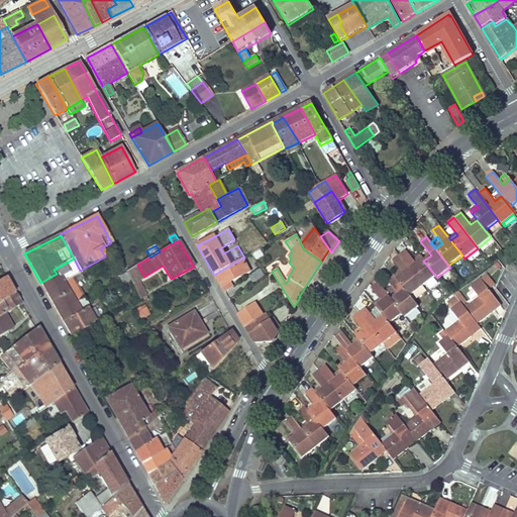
[(405,250),(399,255),(422,287),(436,277),(423,261),(422,259),(415,264),(413,261),(405,250)]
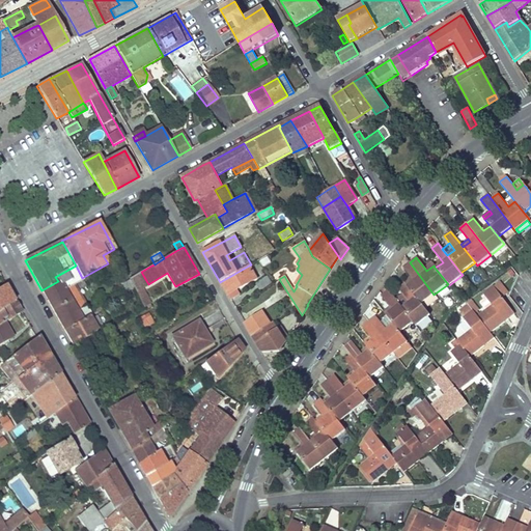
[(440,258),(432,264),(434,266),(435,268),(443,262),(440,258)]
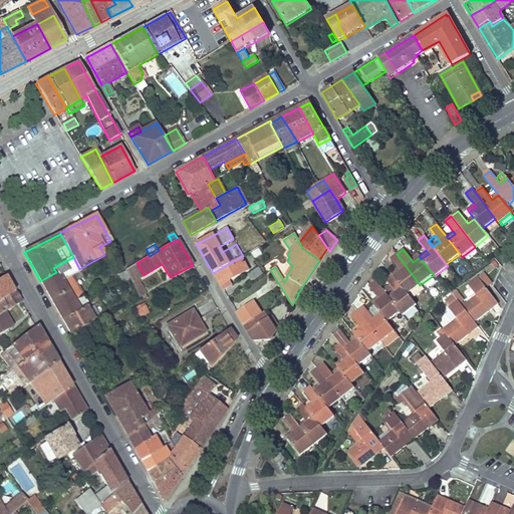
[(133,257),(137,263),(147,257),(143,251),(133,257)]
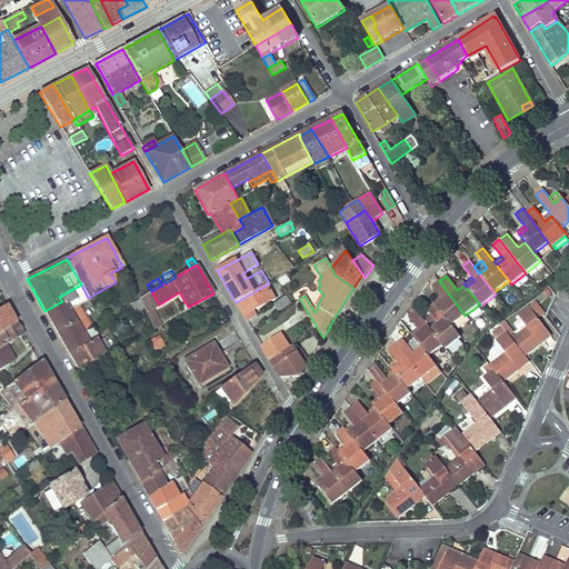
[(439,281),(432,287),(441,298),(443,301),(436,308),(451,327),(465,316),(439,281)]
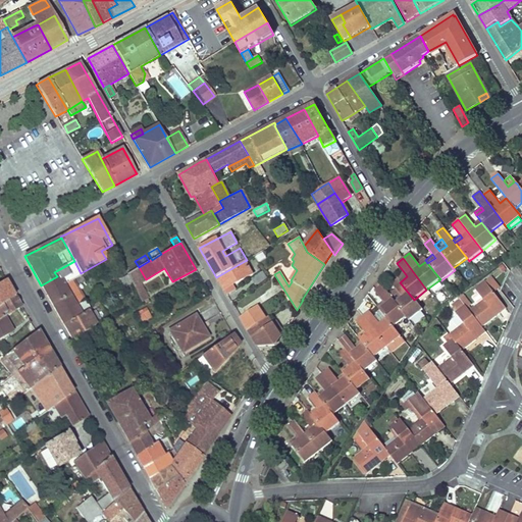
[(57,276),(41,285),(64,326),(90,309),(85,301),(75,307),(63,286),(82,275),(81,273),(74,261),(54,272),(57,276)]
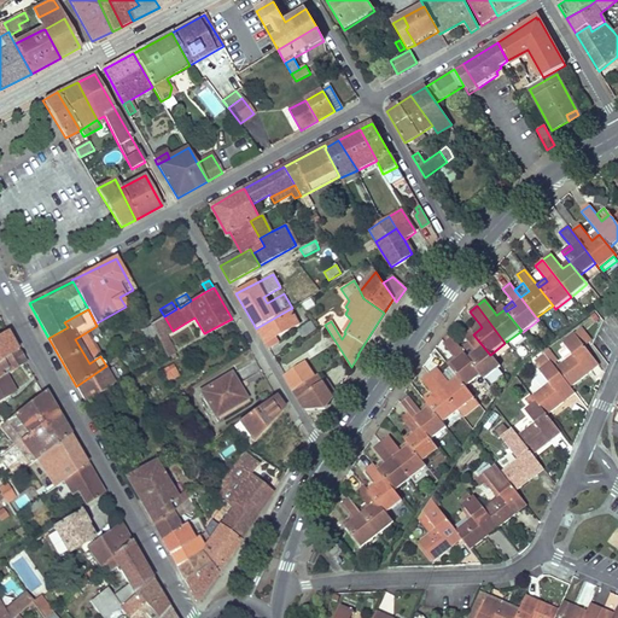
[(290,309),(256,328),(264,343),(274,337),(298,324),(290,309)]
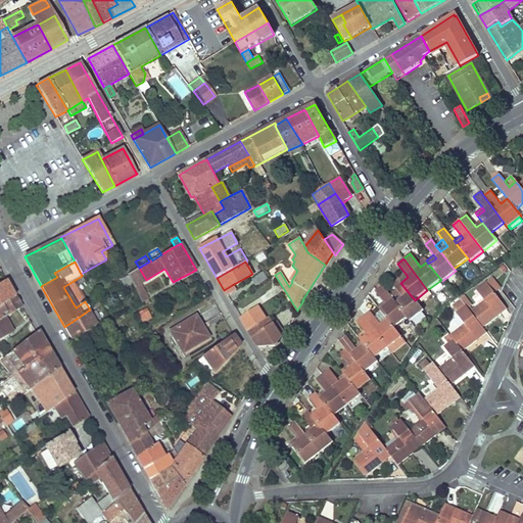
[(138,269),(128,275),(132,283),(142,303),(149,300),(140,284),(146,280),(139,268),(138,269)]
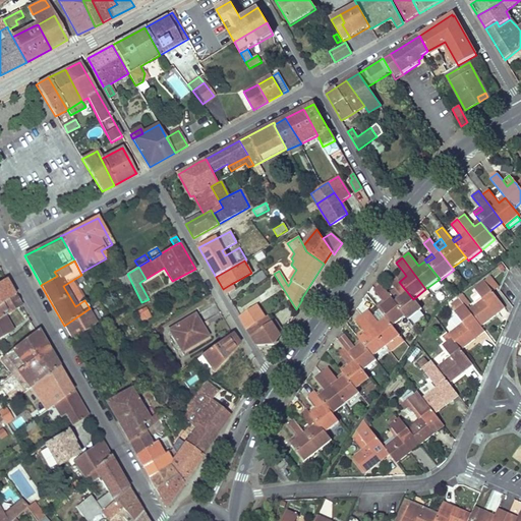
[(266,278),(263,271),(250,279),(254,285),(266,278)]
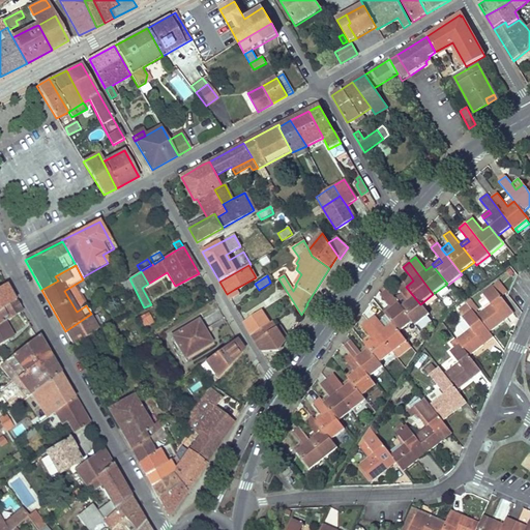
[(411,277),(403,284),(406,287),(413,281),(411,277)]
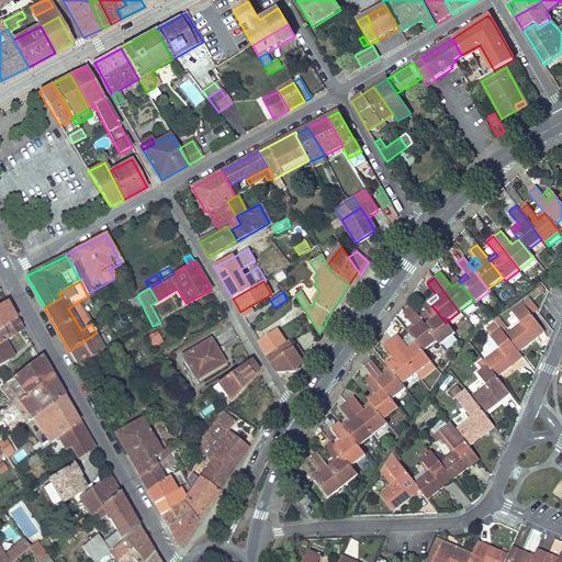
[(131,299),(126,302),(130,308),(131,310),(142,304),(137,295),(131,299)]
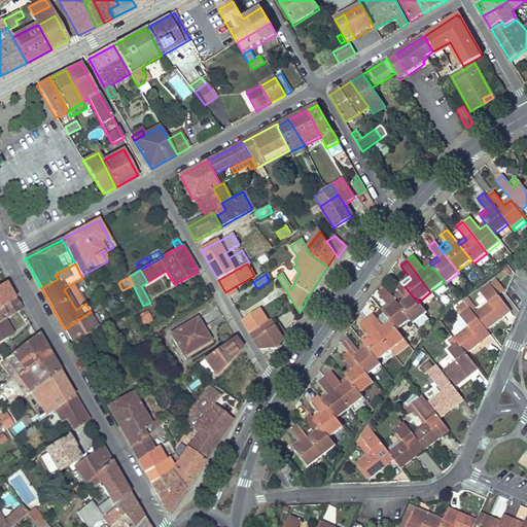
[(494,280),(488,285),(499,297),(504,293),(494,280)]
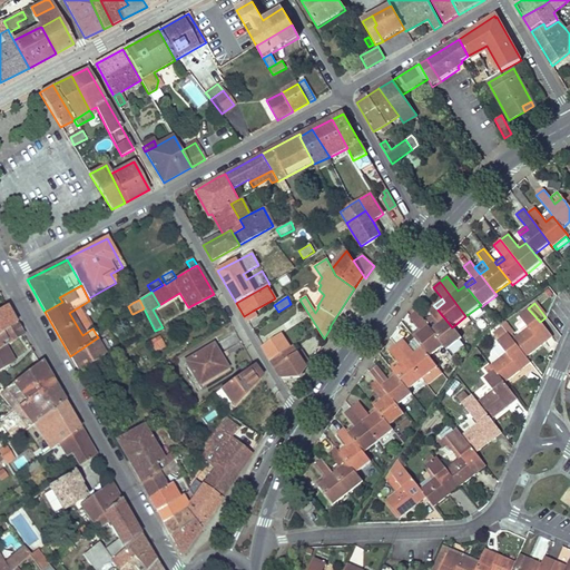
[(433,305),(428,310),(436,322),(439,325),(431,331),(443,346),(446,350),(461,338),(457,333),(452,327),(436,308),(433,305)]
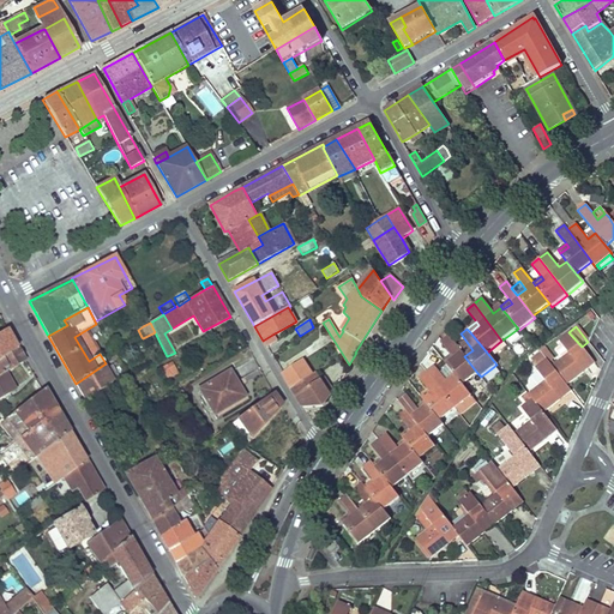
[(7,330),(0,333),(0,374),(5,372),(7,371),(1,360),(18,349),(7,330)]
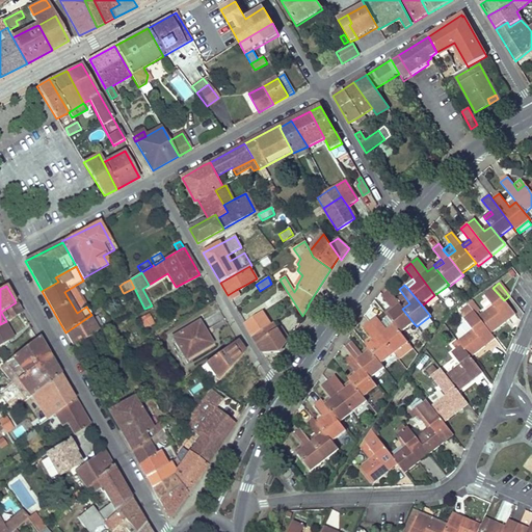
[(478,313),(475,315),(490,334),(505,322),(503,319),(506,317),(508,320),(515,315),(504,300),(493,288),(483,294),(487,299),(493,307),(486,311),(480,316),(478,313)]
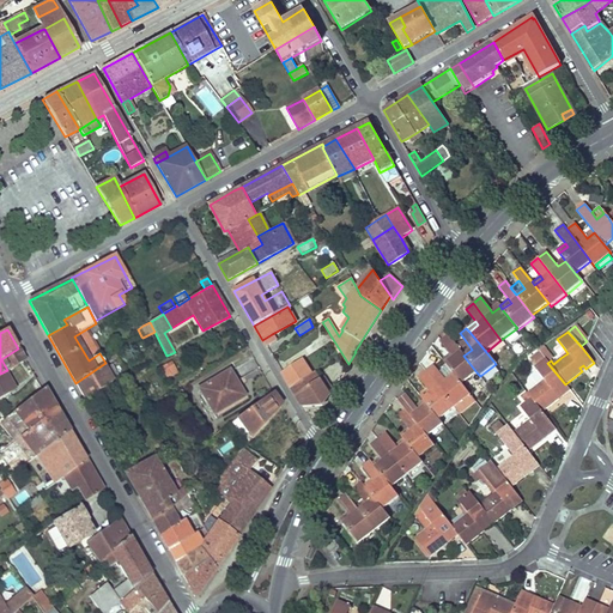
[(272,334),(262,340),(266,346),(275,340),(272,334)]
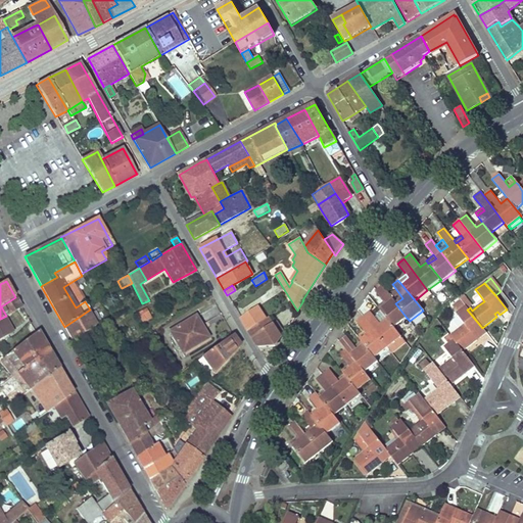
[(382,286),(376,291),(384,302),(386,305),(380,311),(381,313),(387,320),(393,328),(407,318),(395,303),(393,300),(382,286)]
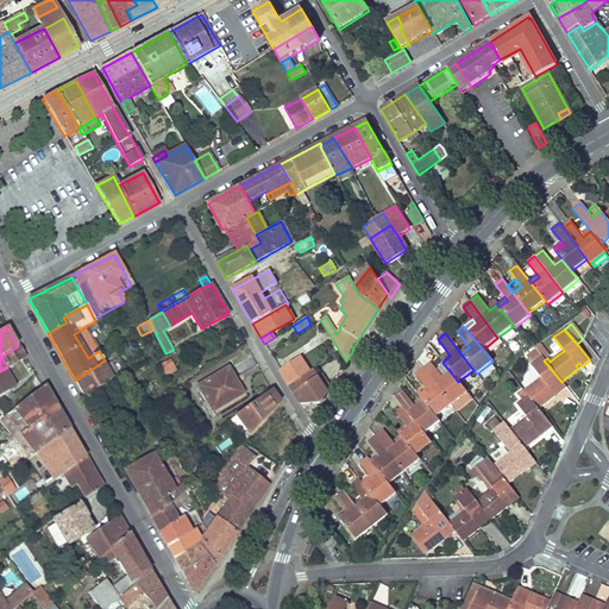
[(502,344),(497,338),(483,350),(488,356),(502,344)]
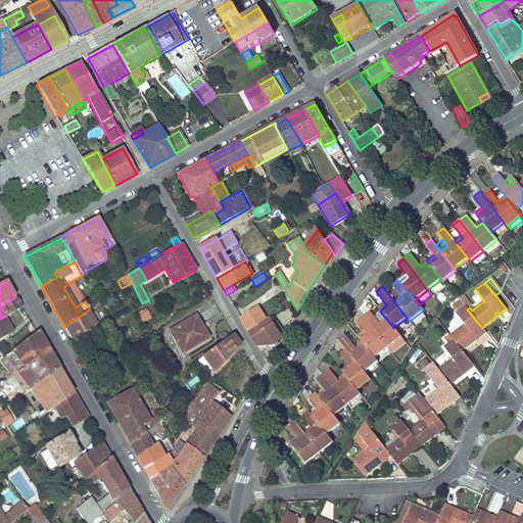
[(479,294),(473,298),(478,305),(484,301),(479,294)]
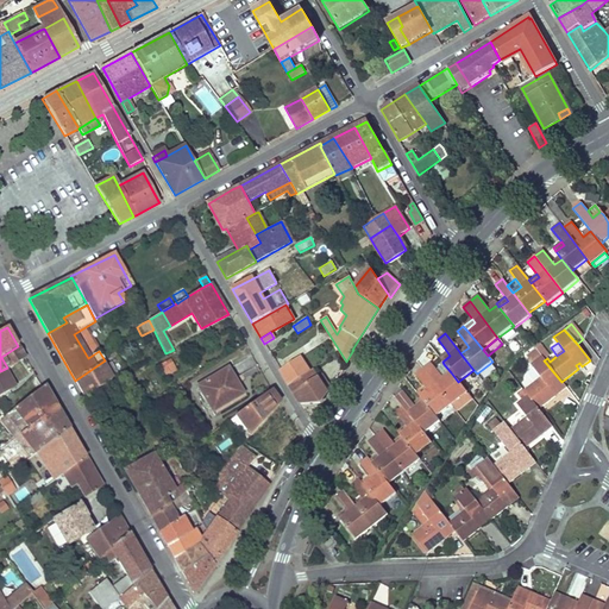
[(466,344),(458,350),(460,353),(469,347),(466,344)]
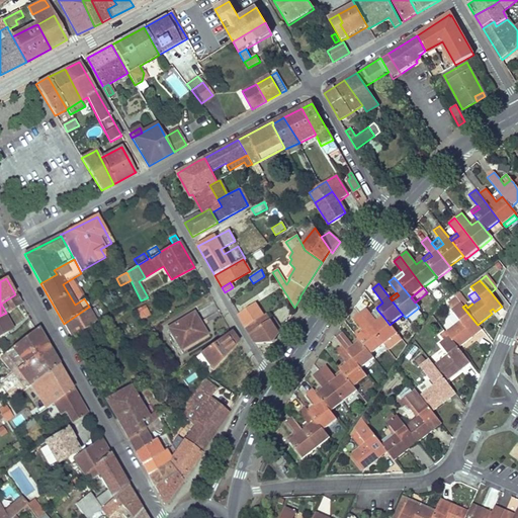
[(458,292),(454,295),(455,297),(462,307),(465,305),(466,304),(458,292)]
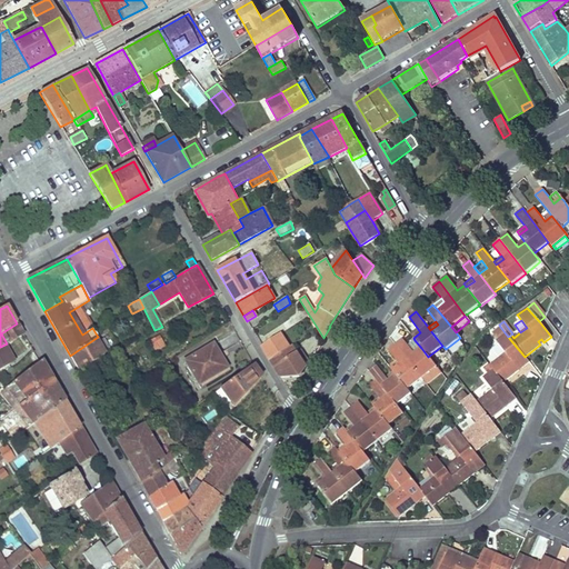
[(17,323),(1,333),(7,343),(22,333),(17,323)]
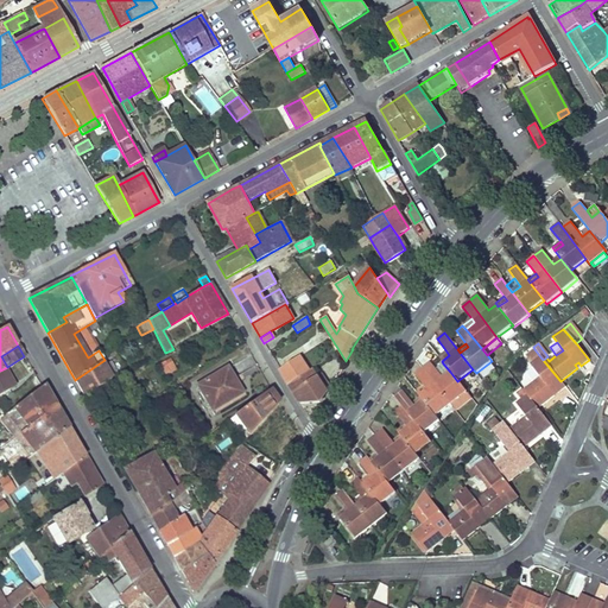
[(539,377),(523,391),(538,410),(555,397),(552,392),(555,390),(558,393),(565,387),(561,381),(543,360),(534,349),(525,355),(532,363),(530,365),(539,377)]
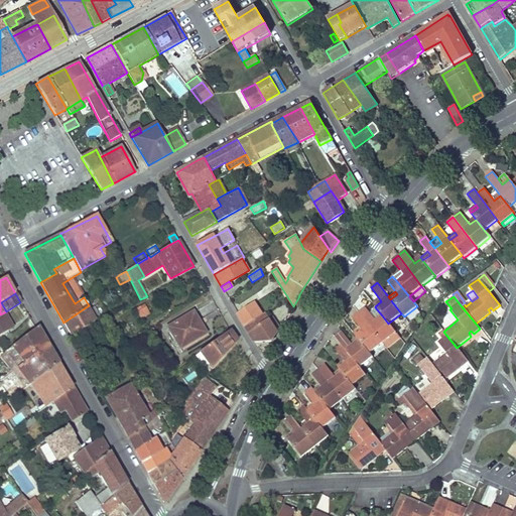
[(379,298),(372,303),(375,306),(381,301),(379,298)]
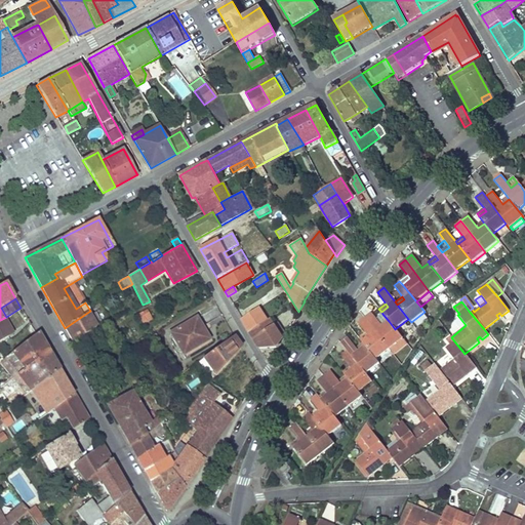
[(147,309),(137,313),(143,323),(152,319),(147,309)]
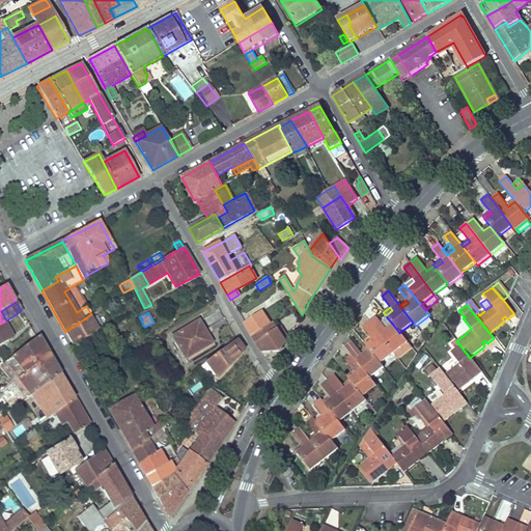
[(91,314),(65,332),(74,347),(96,331),(91,320),(94,318),(91,314)]
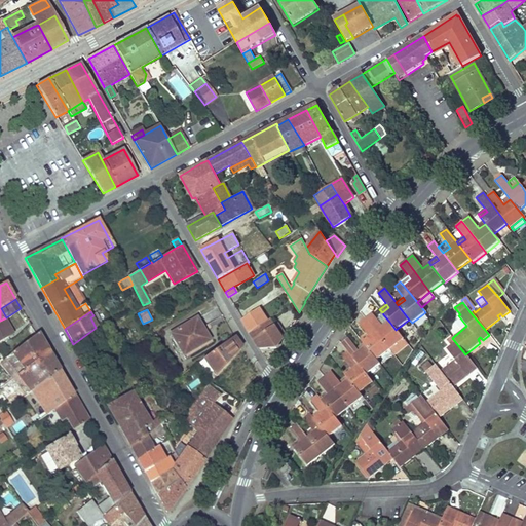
[(94,315),(90,317),(96,328),(102,324),(96,313),(94,315)]
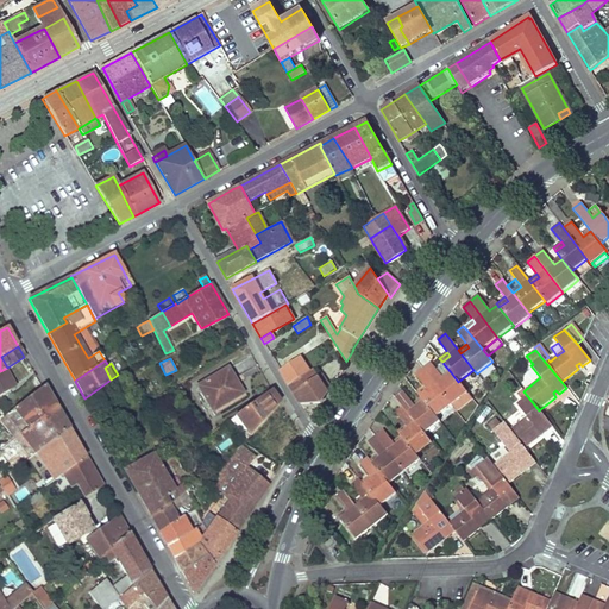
[(431,363),(424,369),(452,405),(456,410),(458,408),(463,413),(476,403),(458,382),(451,372),(444,378),(435,370),(431,363)]
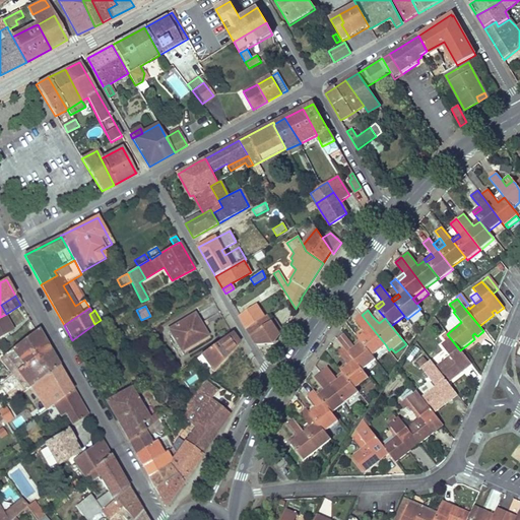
[(379,311),(372,316),(379,323),(385,318),(379,311)]
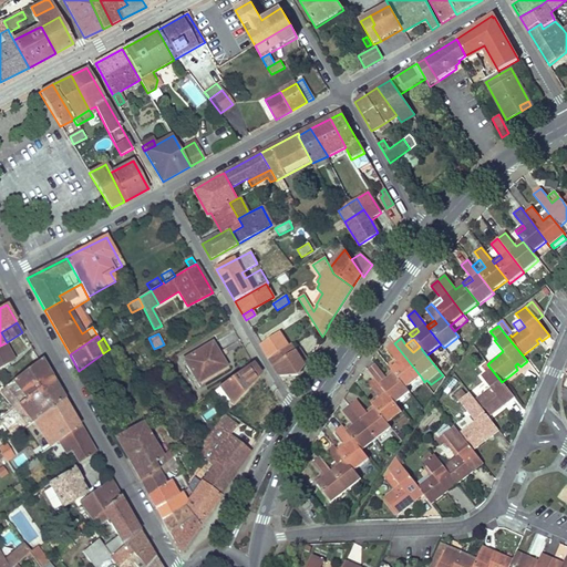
[(272,341),(263,348),(269,359),(279,352),(272,341)]
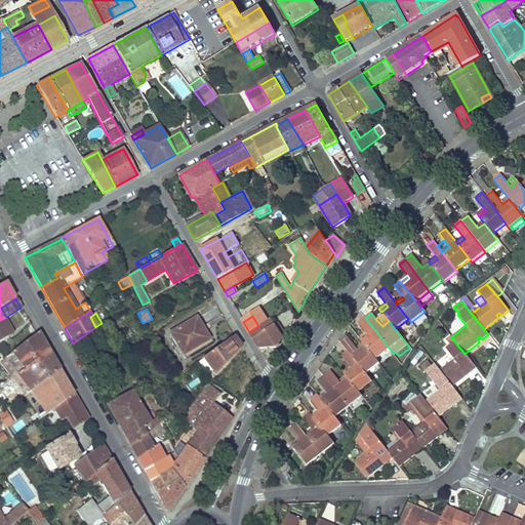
[(0,341),(8,337),(7,334),(10,331),(4,318),(0,320),(0,341)]
